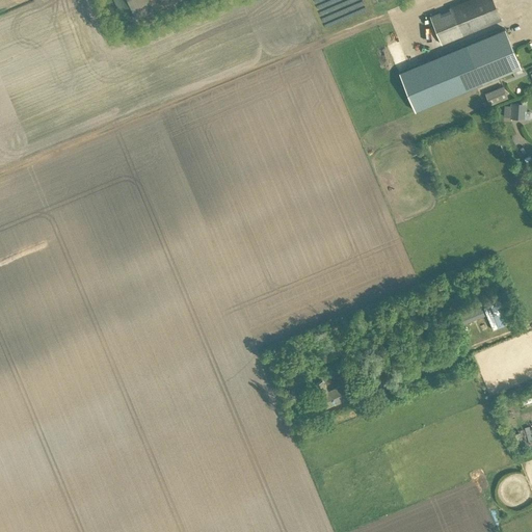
[(175,0),(113,0),(118,11),(130,5),(134,17),(175,0)]
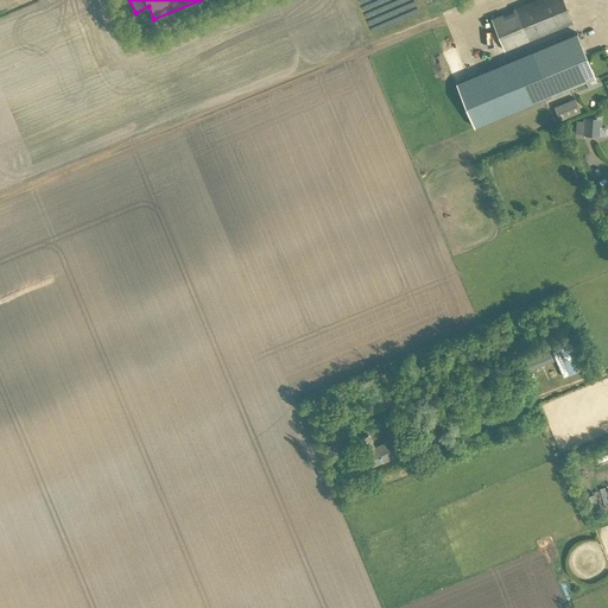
[(572,21),(563,0),(536,0),(491,18),(504,50),(572,21)]
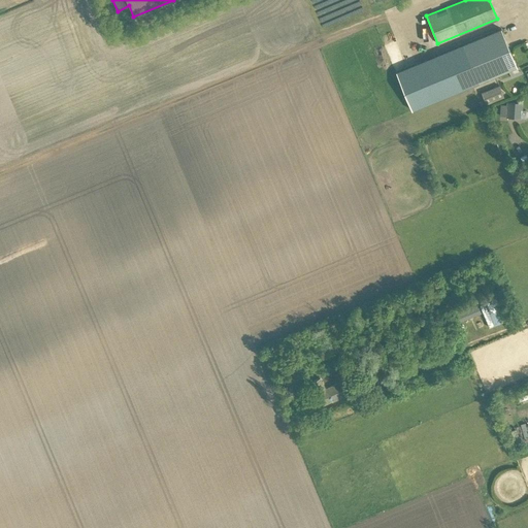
[(477,83),(517,67),(501,28),(461,44),(395,71),(411,110),(477,83)]
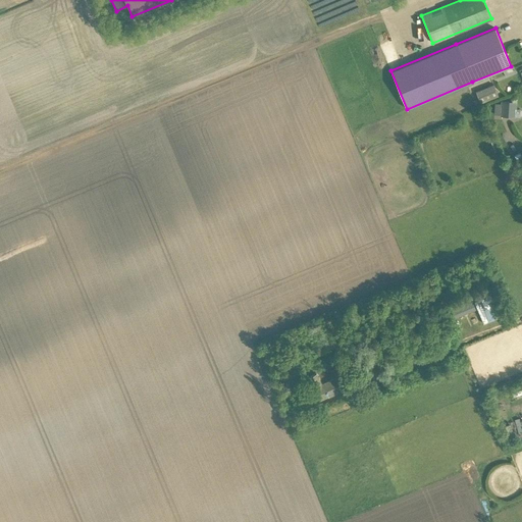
[(492,84),(487,87),(492,98),(498,96),(492,84)]
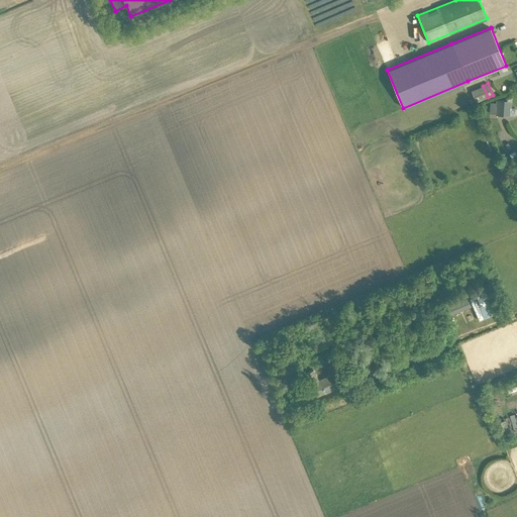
[(511,101),(496,100),(495,115),(510,116),(511,101)]
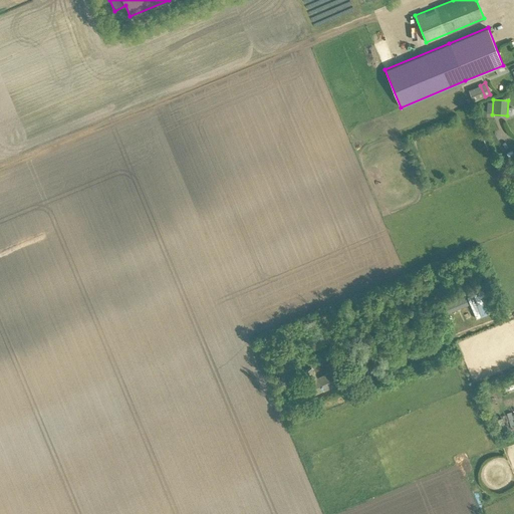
[(490,311),(495,309),(486,287),(481,289),(490,311)]
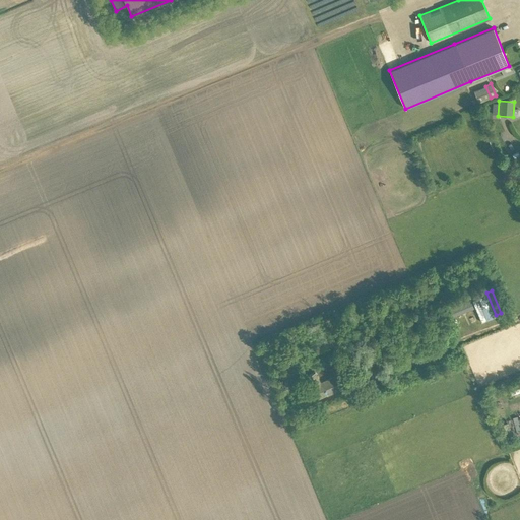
[(317,399),(342,387),(336,376),(311,388),(317,399)]
